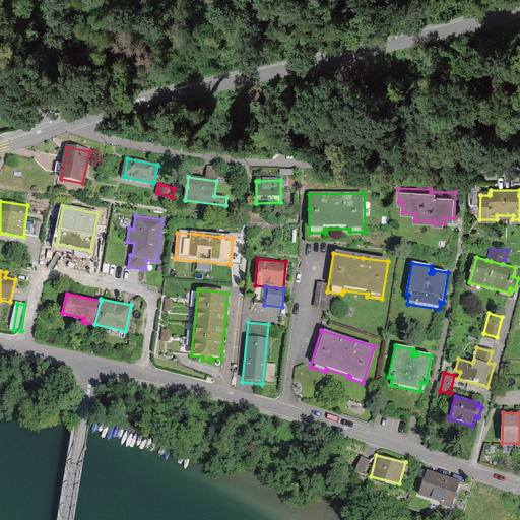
[(363,456),(355,471),(366,475),(373,461),(363,456)]
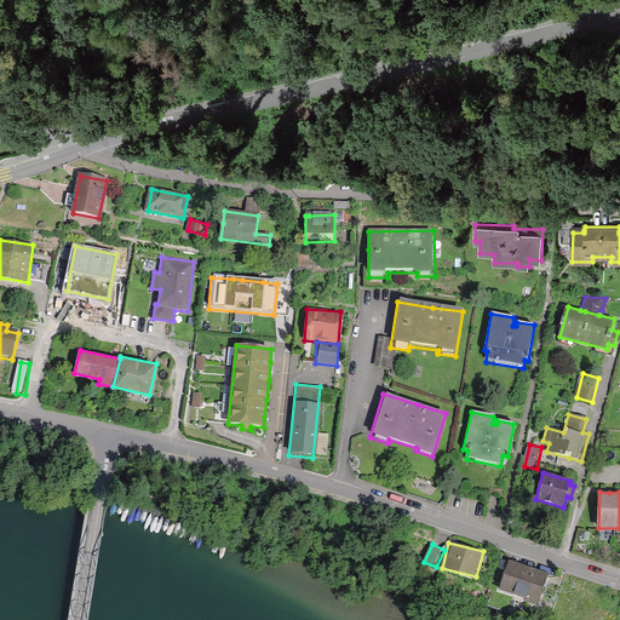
[(494,591),(534,603),(544,572),(504,560),(494,591)]
